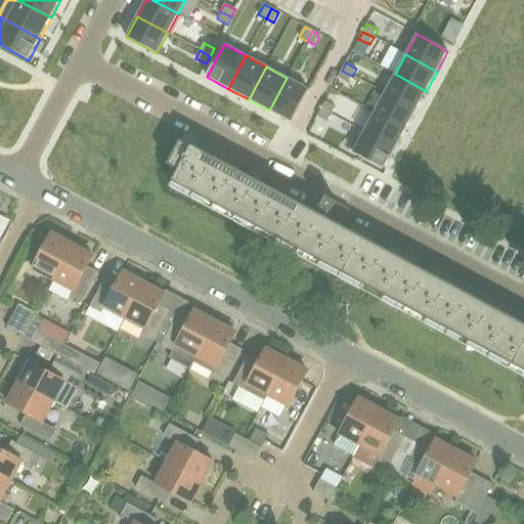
[(342,71),(338,78),(348,84),(352,76),(342,71)]
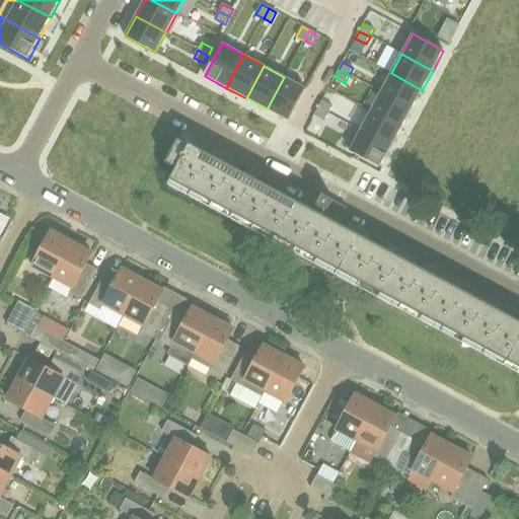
[(391,73),(381,92),(412,109),(422,90),(391,73)]
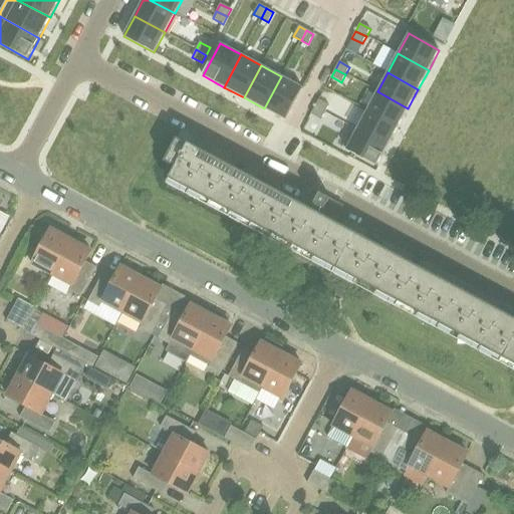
[(281,76),(264,108),(285,120),(302,87),(281,76)]
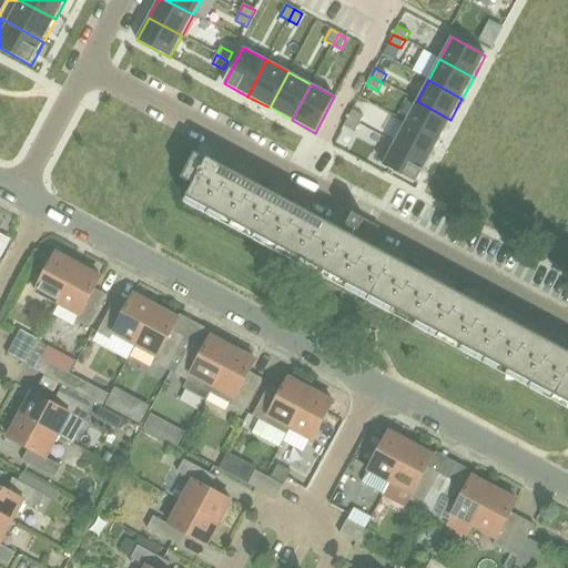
[(417,101),(405,122),(439,141),(450,120),(417,101)]
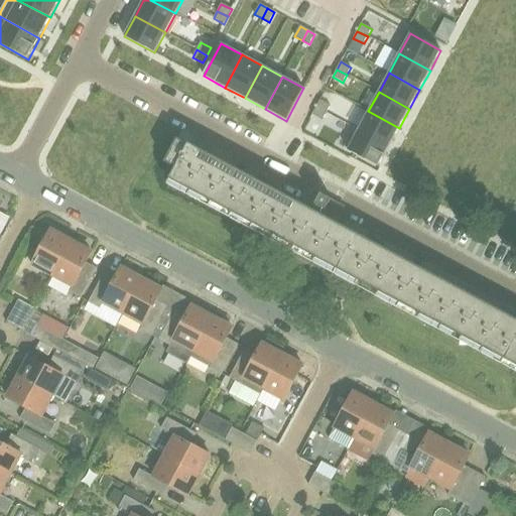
[(320,101),(316,108),(327,113),(331,106),(320,101)]
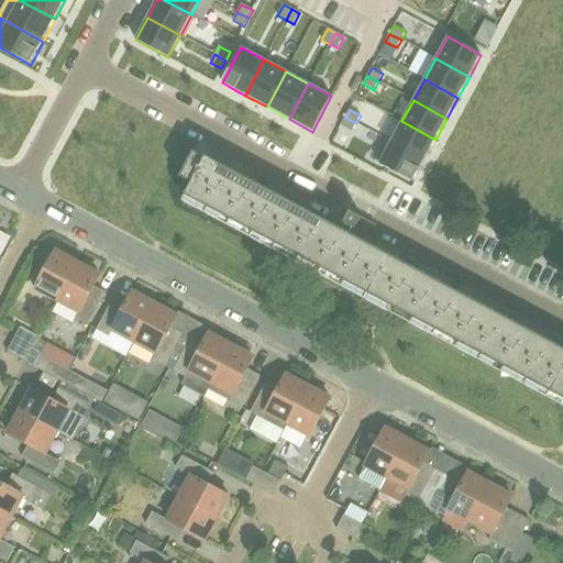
[(345,118),(341,125),(352,132),(356,123),(345,118)]
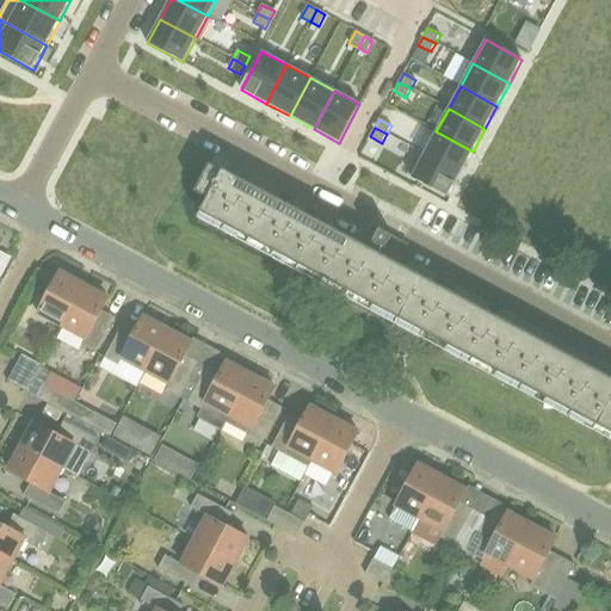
[(436,131),(424,154),(461,174),(473,152),(436,131)]
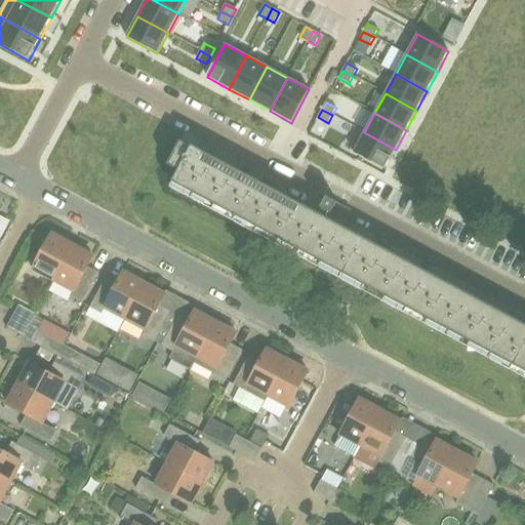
[(364,132),(353,153),(385,170),(396,150),(364,132)]
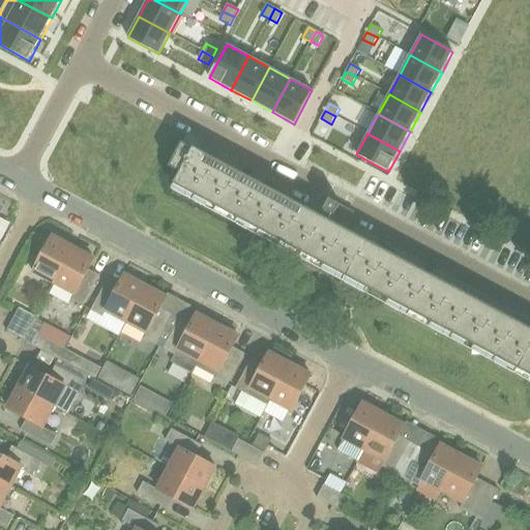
[(529,328),(339,226),(342,219),(334,216),(340,205),(330,200),(325,210),(322,216),(194,148),(193,149),(182,143),(170,167),(180,173),(174,184),(411,312),(433,323),(529,375),(529,328)]
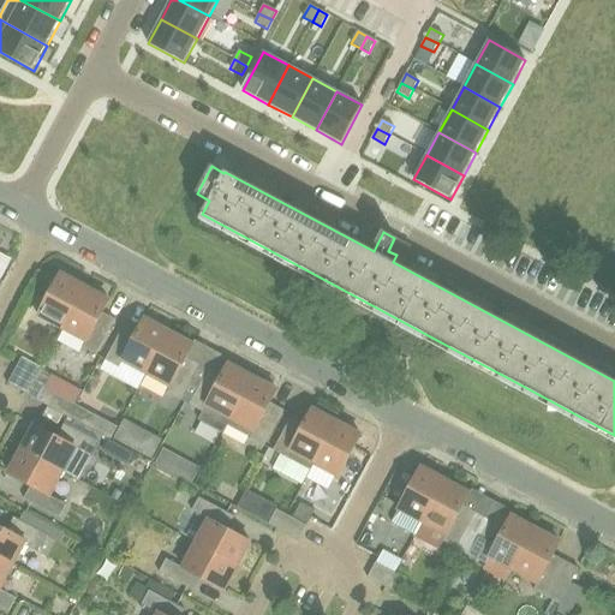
[(0,278),(10,261),(0,255),(0,248),(3,244),(0,242),(0,278)]
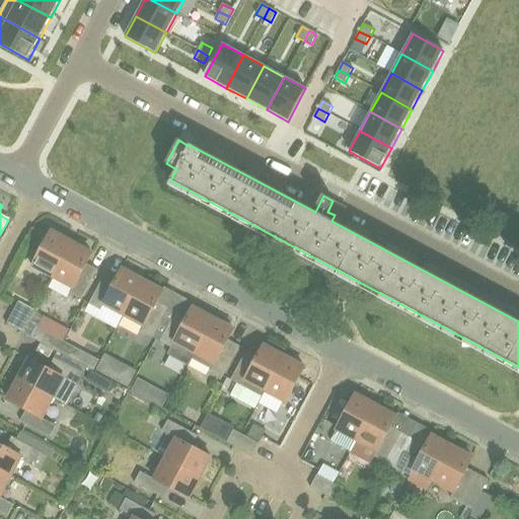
[(53,278),(72,243),(51,232),(32,267),(53,278)]
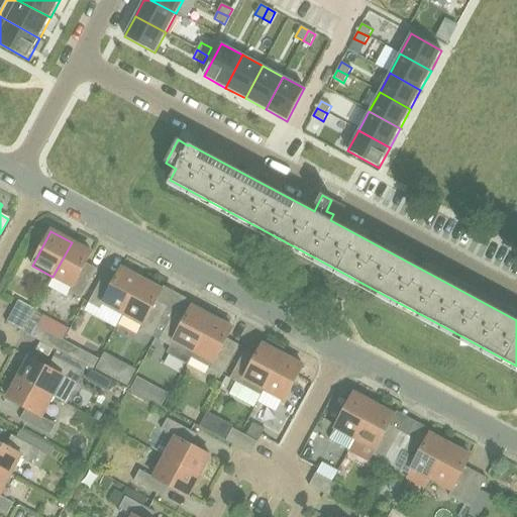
[(72,242),(53,277),(73,287),(70,293),(81,299),(94,275),(84,269),(92,252),(72,242)]
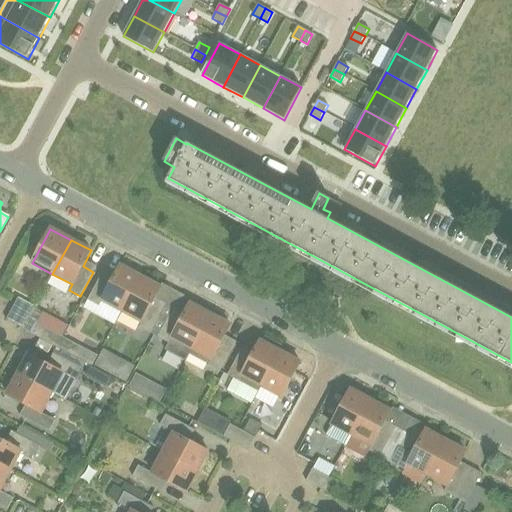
[(122,311),(140,277),(120,266),(112,282),(101,276),(88,300),(99,306),(102,300),(122,311)]
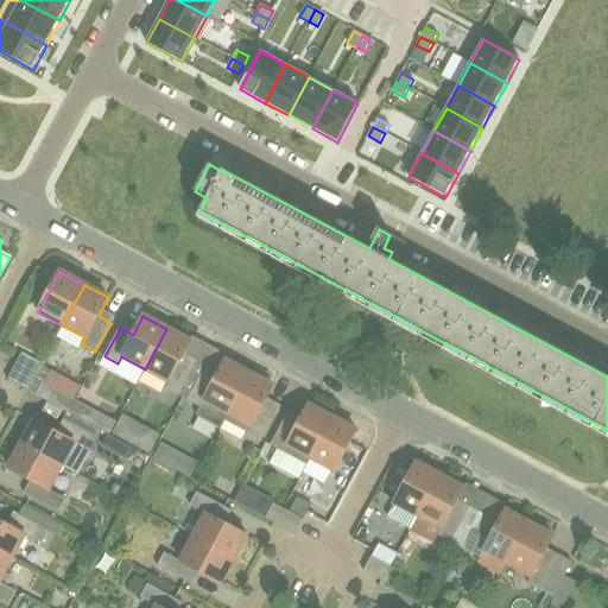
[(166,329),(145,369),(169,382),(165,388),(178,396),(194,367),(181,360),(191,342),(166,329)]
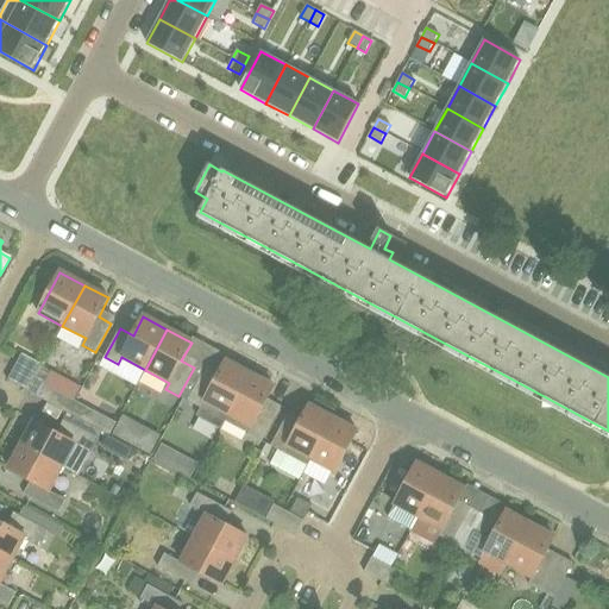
[(45,382),(36,377),(42,368),(20,356),(7,381),(37,397),(44,384),(45,382)]
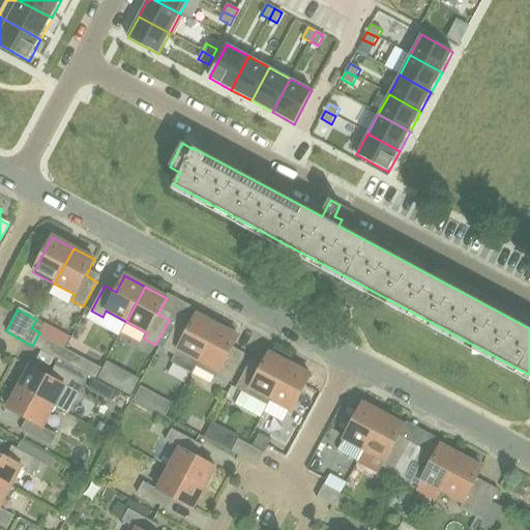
[(196,366),(217,326),(197,315),(188,330),(177,324),(164,350),(175,355),(171,362),(193,374),(197,367),(196,366)]
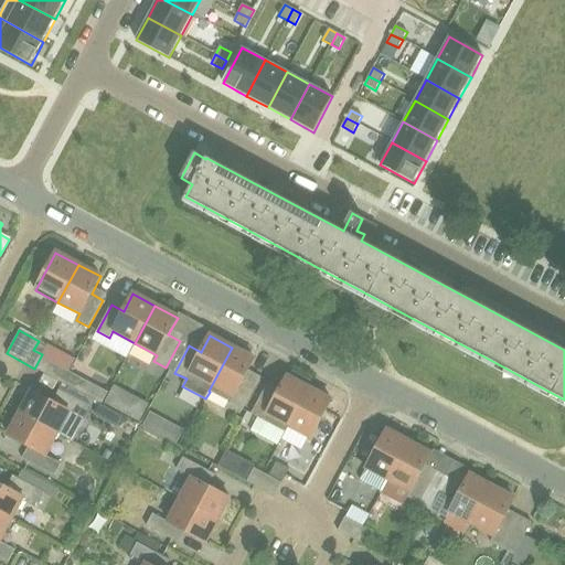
[(210,392),(231,403),(243,409),(257,383),(245,376),(255,359),(232,348),(209,391),(210,392)]
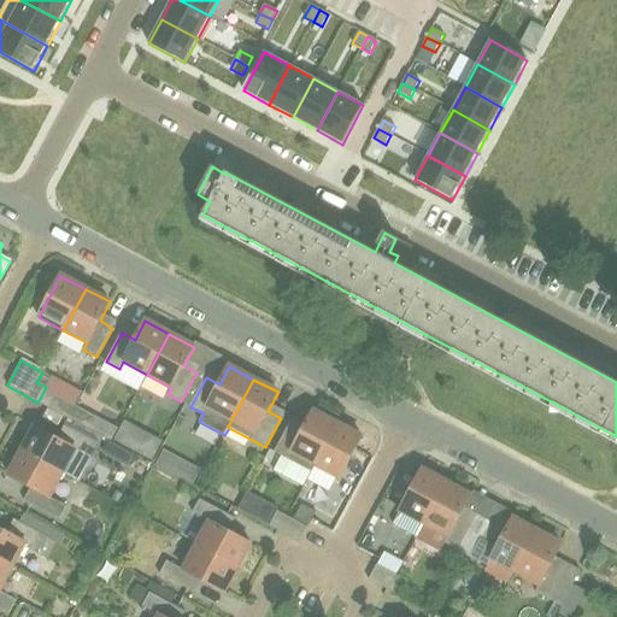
[(69,419),(76,406),(45,389),(37,403),(69,419)]
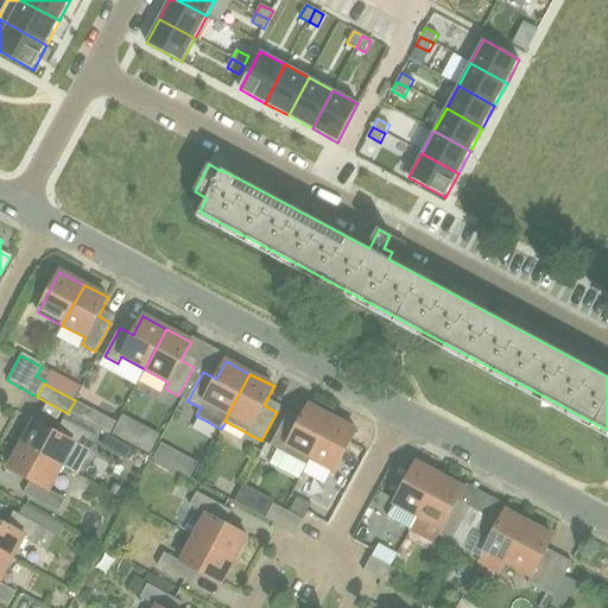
[(116,423),(75,400),(68,413),(109,436),(116,423)]
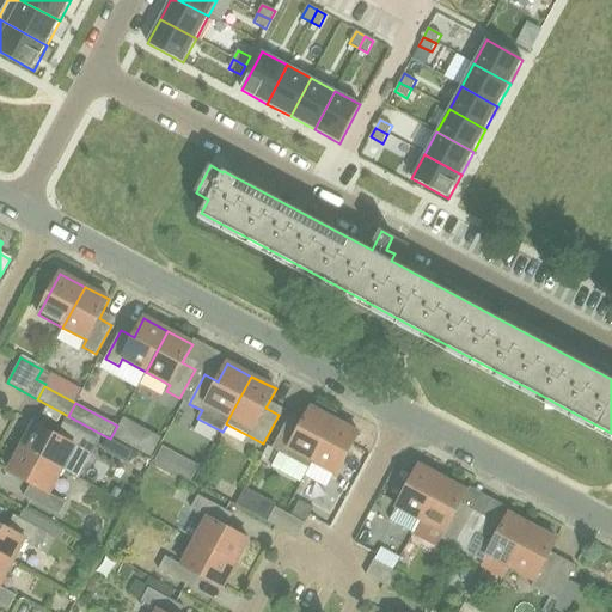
[(313,461),(335,421),(334,420),(336,414),(317,403),(313,409),(311,408),(300,427),(288,420),(273,448),(286,456),(289,448),(313,461)]
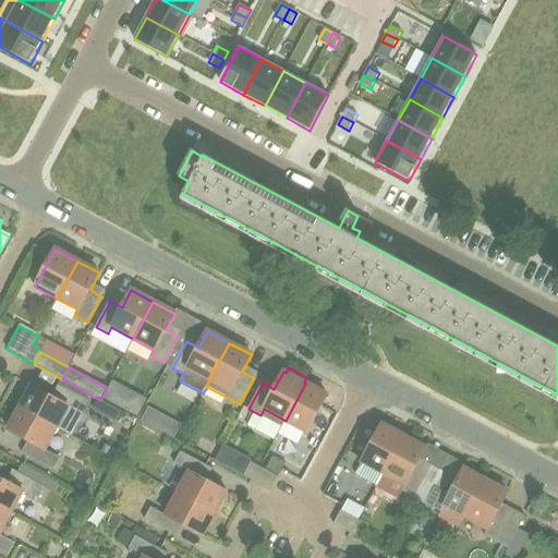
[(112,381),(102,399),(137,417),(147,400),(112,381)]
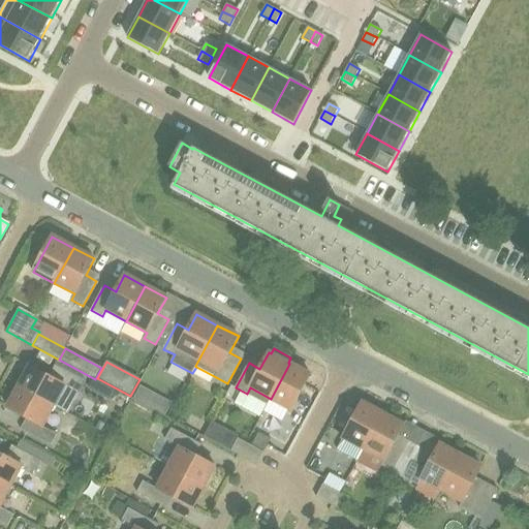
[(289,364),(271,399),(291,410),(310,375),(289,364)]
